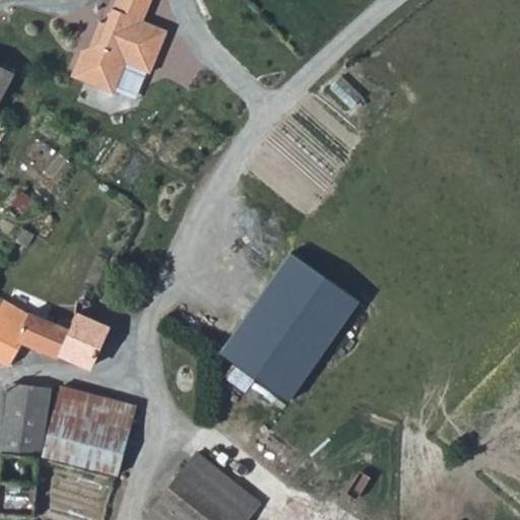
[(153,73),(170,31),(147,22),(155,0),(117,0),(100,43),(85,49),(73,77),(118,93),(128,65),(153,73)]
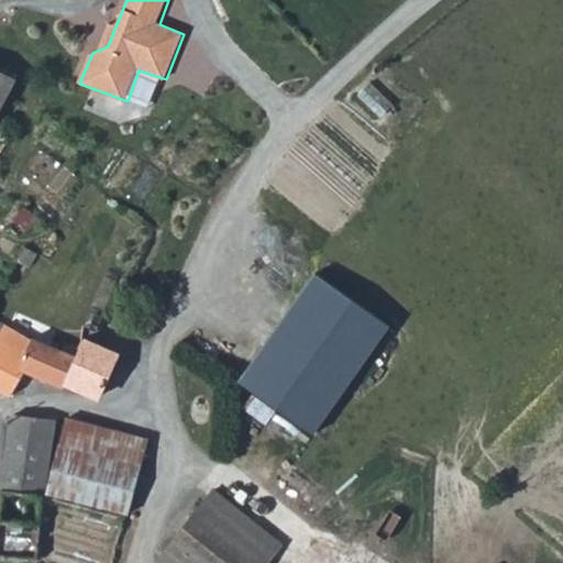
[(0,70),(0,108),(15,80),(0,70)]
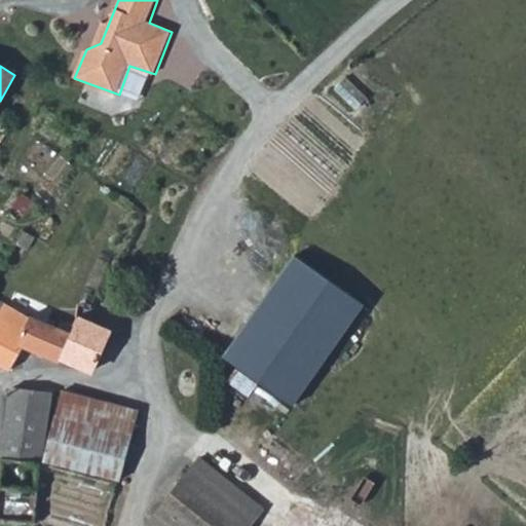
[(0,132),(6,136),(14,124),(3,117),(0,121),(0,132)]
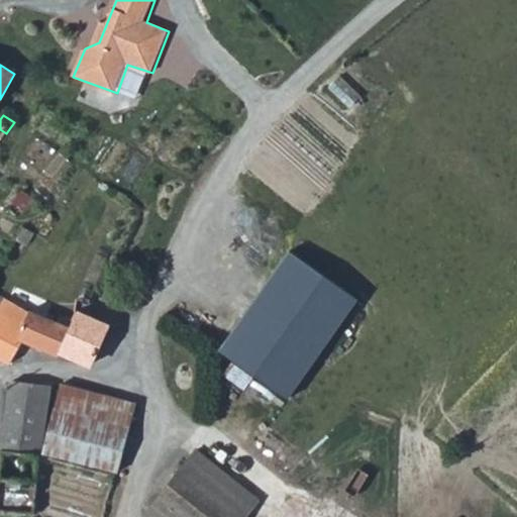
[(21,190),(13,202),(25,210),(33,199),(21,190)]
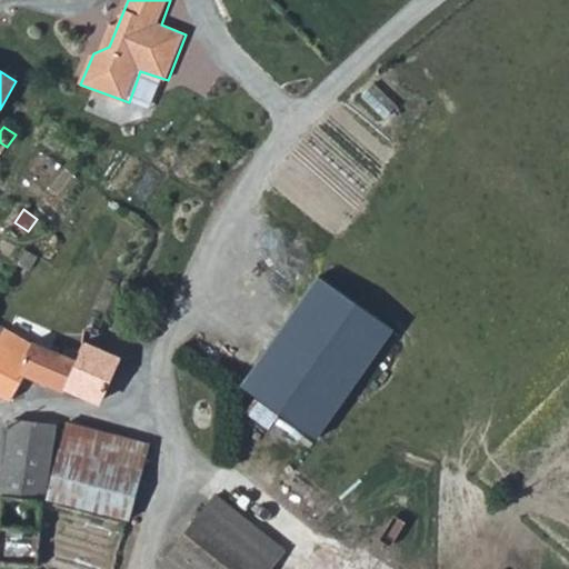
[(38,257),(25,248),(17,259),(16,261),(29,269),(38,257)]
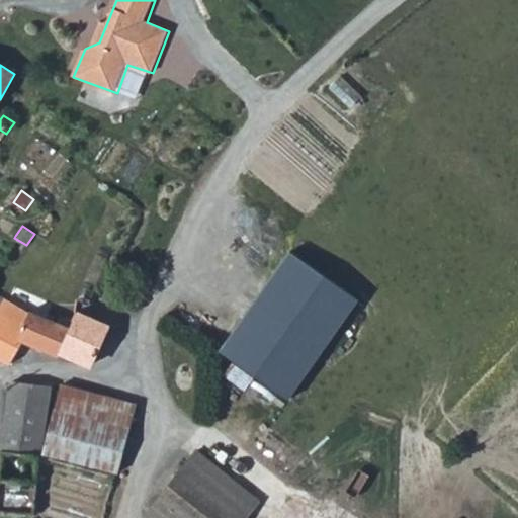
[(115,256),(112,262),(120,266),(123,260),(115,256)]
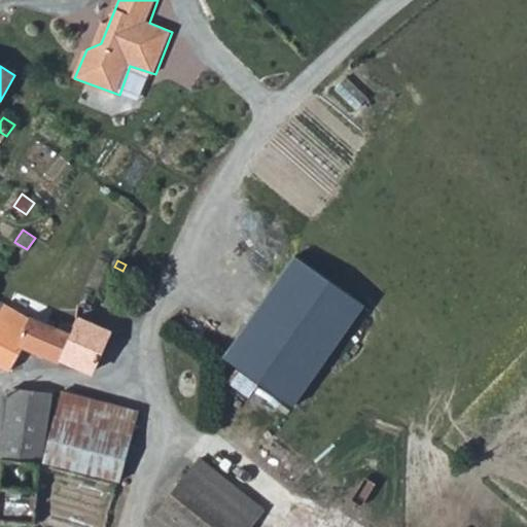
[(231,362),(301,411),(335,361),(371,309),(301,260),(231,362)]
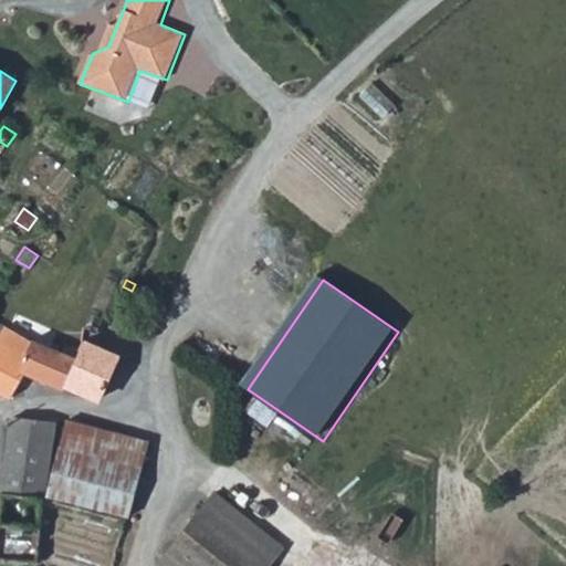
[(65,390),(66,385),(80,349),(69,347),(65,355),(34,339),(32,343),(0,323),(0,394),(10,399),(25,374),(65,390)]
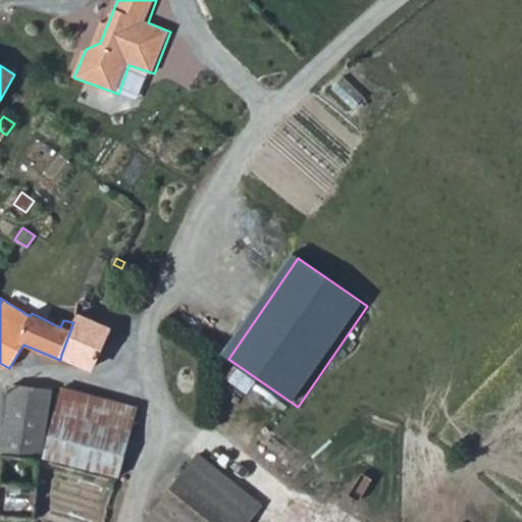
[(76,315),(73,322),(61,355),(91,369),(109,329),(76,315)]
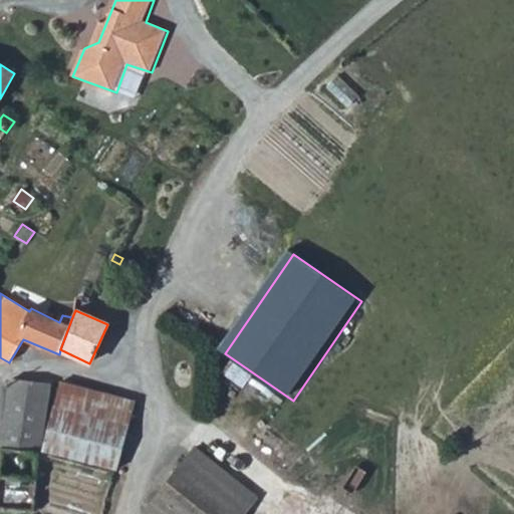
[(12,378),(3,447),(39,454),(41,431),(45,432),(51,382),(12,378)]
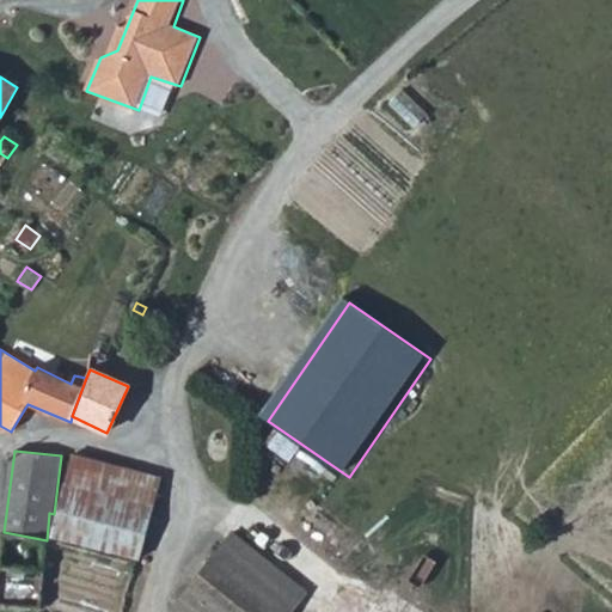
[(51,536),(140,557),(159,477),(72,456),(51,536)]
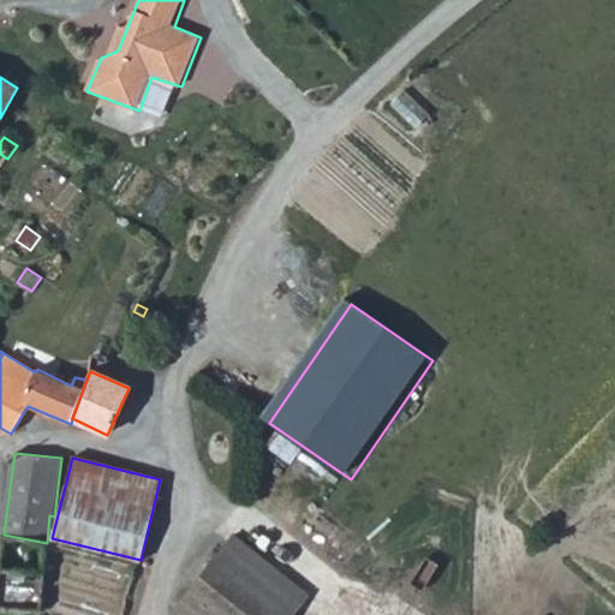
[(291,614),(309,593),(234,533),(174,608),(183,614),(291,614)]
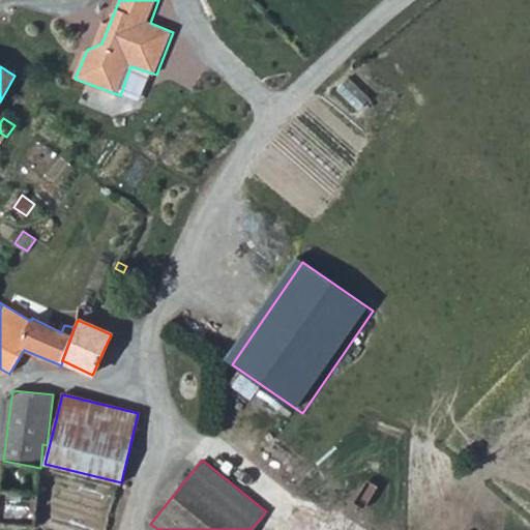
[(0,524),(0,525),(36,529),(40,468),(3,461),(0,492),(0,524)]
